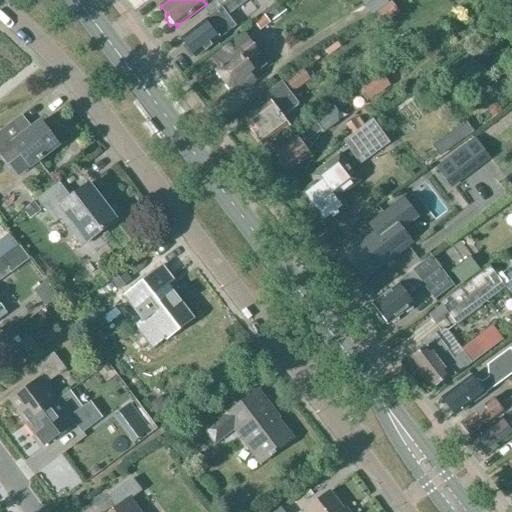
[(196,58),(219,42),(218,41),(234,28),(226,17),(247,0),(229,0),(181,39),(196,58)]
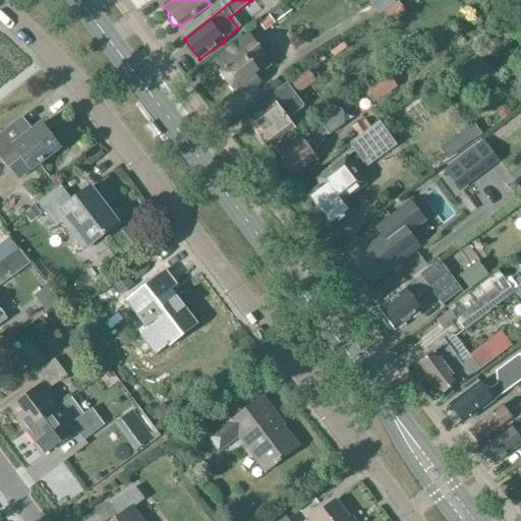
[(392,0),(372,0),(370,2),(379,14),(395,3),(392,0)]
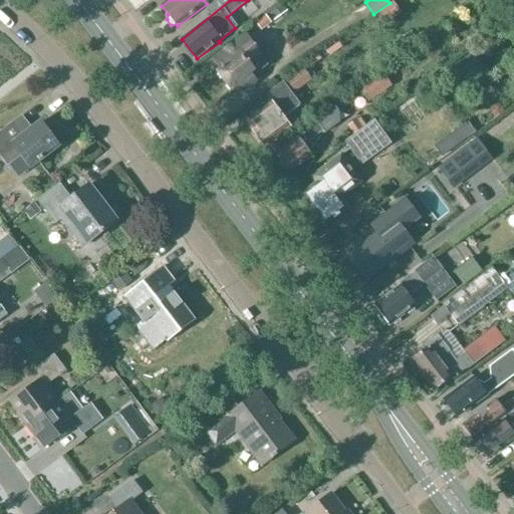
[(219,72),(232,90),(240,85),(243,89),(256,80),(251,74),(255,69),(266,61),(260,52),(246,36),(215,61),(221,71),(219,72)]
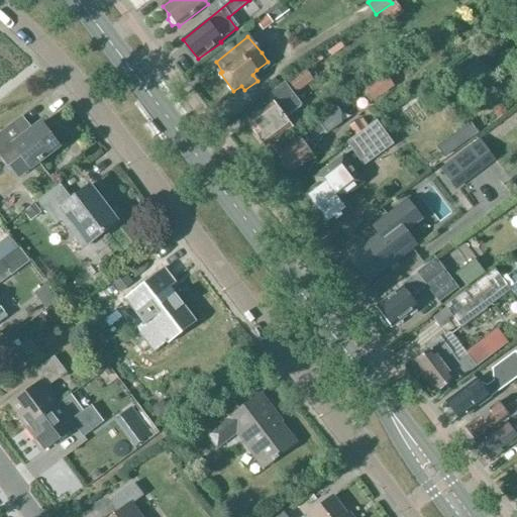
[(297,93),(313,81),(305,71),(289,83),(297,93)]
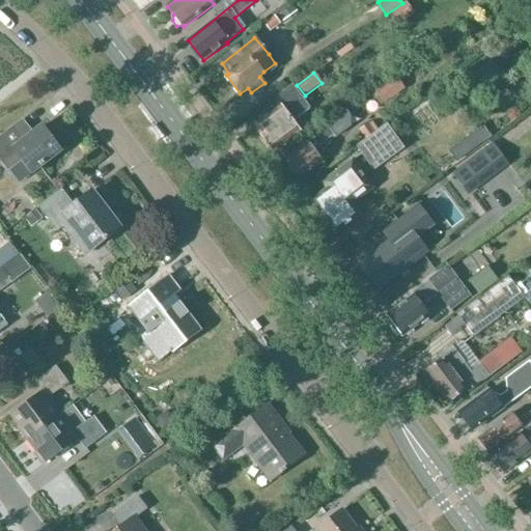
[(383,104),(404,88),(396,77),(374,91),(383,104)]
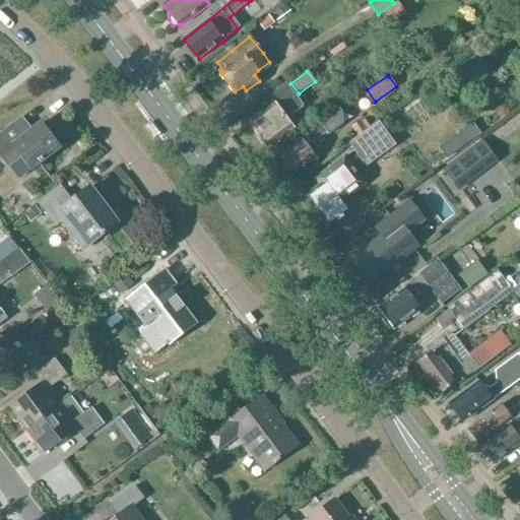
[(286,119),(303,107),(286,83),(268,98),(274,106),(250,125),(266,148),(291,128),(286,119)]
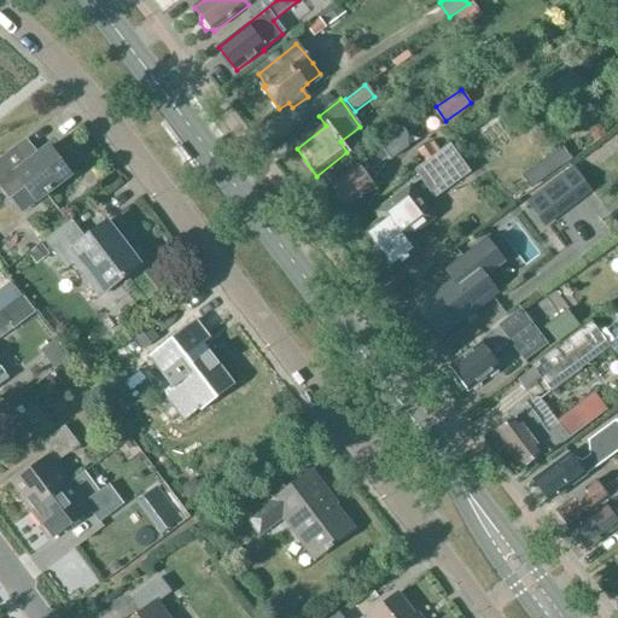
[(382,147),(330,185),(336,192),(336,198),(339,205),(347,205),(349,208),(377,187),(362,169),(369,164),(373,169),(390,157),(391,159),(408,147),(406,130),(403,126),(379,143),(382,147)]
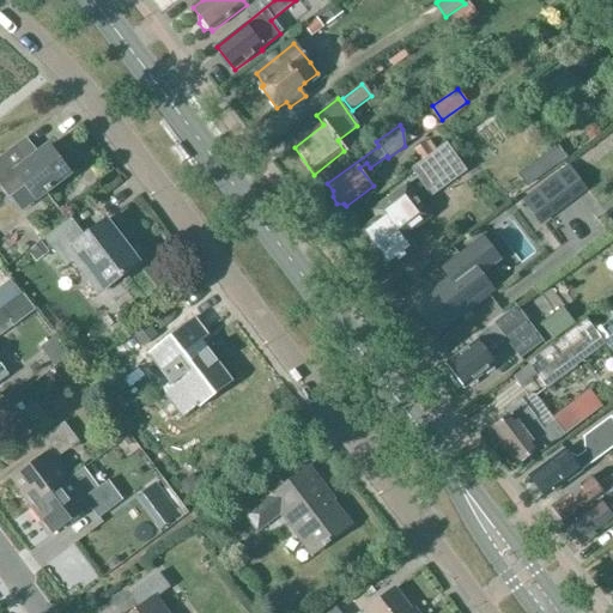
[(0,159),(0,186),(1,186),(11,199),(26,187),(37,200),(71,175),(49,146),(25,164),(14,150),(0,159)]
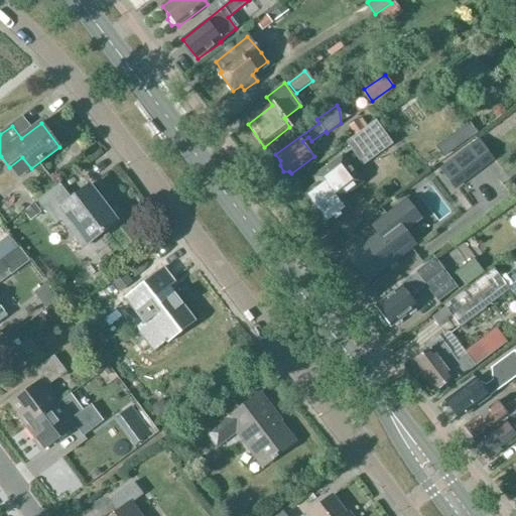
[(471,123),(450,137),(458,147),(478,133),(471,123)]
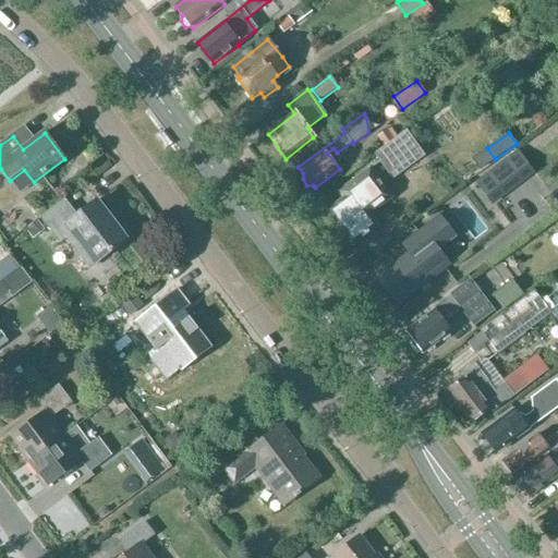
[(517,152),(474,184),(492,206),(534,173),(517,152)]
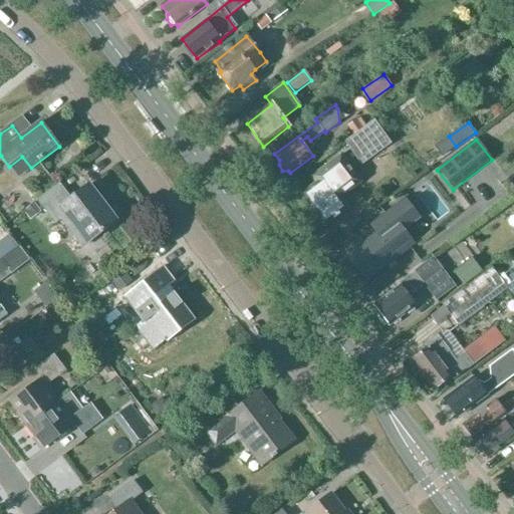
[(323,178),(300,195),(325,227),(348,209),(340,198),(360,182),(340,156),(319,172),(323,178)]
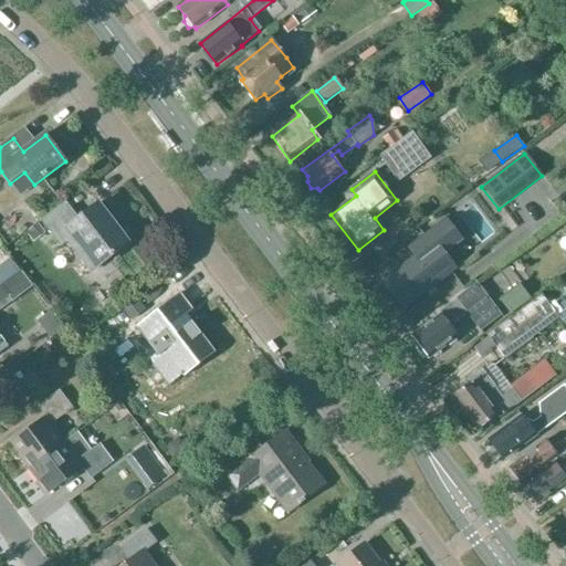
[(92,272),(128,244),(98,205),(79,220),(65,202),(40,221),(60,248),(69,241),(92,272)]
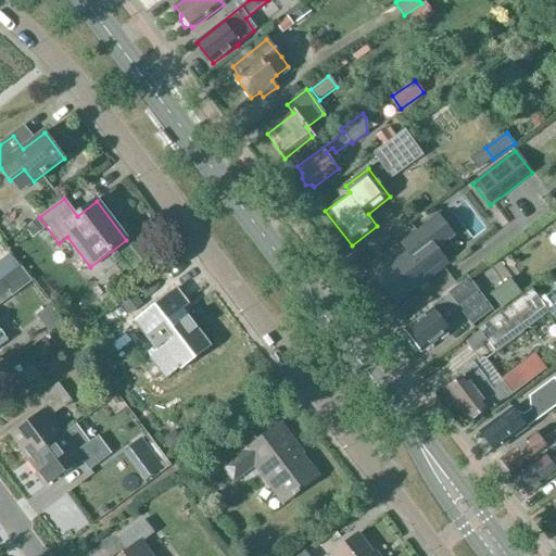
[(377,274),(384,283),(381,286),(399,307),(451,268),(437,250),(454,237),(437,215),(400,242),(406,251),(377,274)]
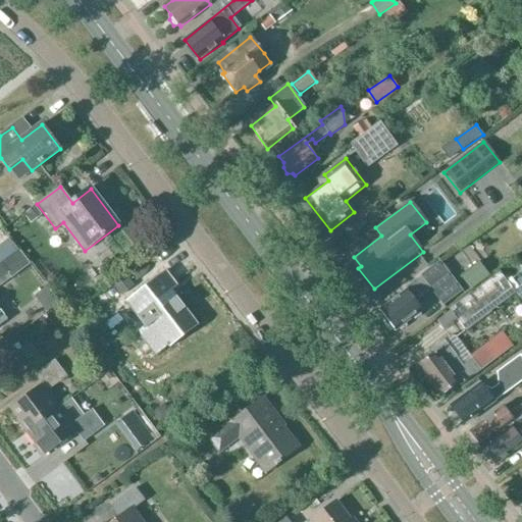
[(19,251),(0,265),(0,286),(30,264),(19,251)]
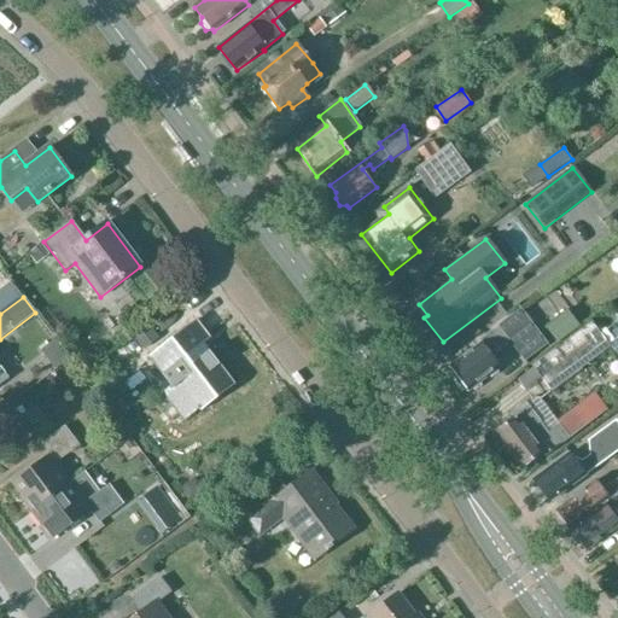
[(524,361),(544,345),(519,310),(478,340),(479,344),(449,368),(456,379),(455,383),(460,388),(466,389),(467,392),(500,369),(489,355),(508,340),(524,361)]
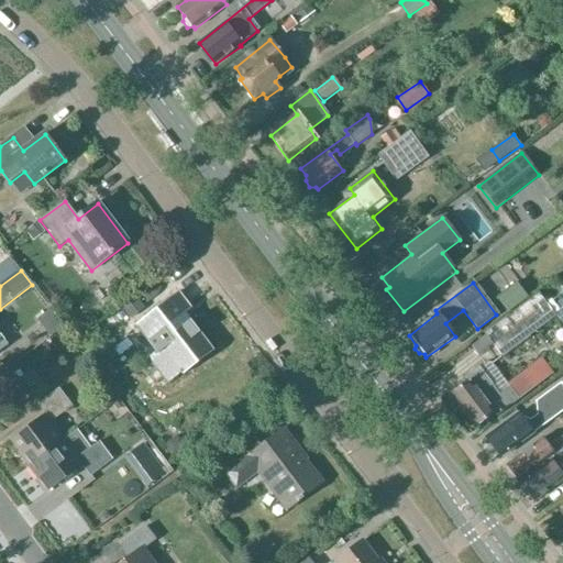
[(517,286),(499,299),(508,310),(525,297),(517,286)]
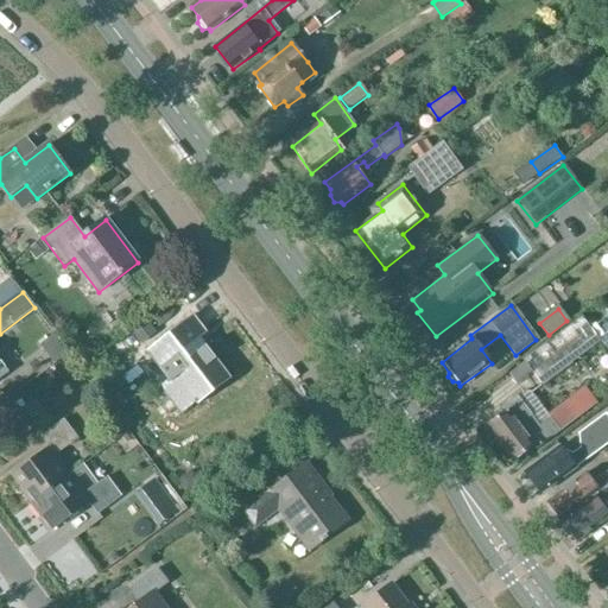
[(196,406),(232,379),(198,340),(207,334),(195,317),(147,354),(169,382),(162,388),(181,413),(194,403),(196,406)]
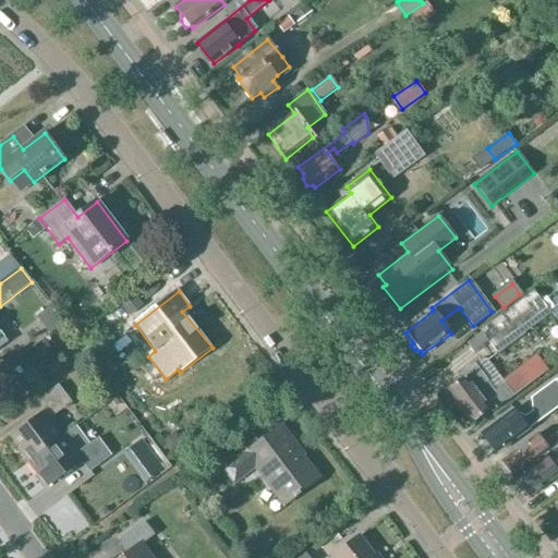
[(534,291),(481,331),(497,354),(550,314),(534,291)]
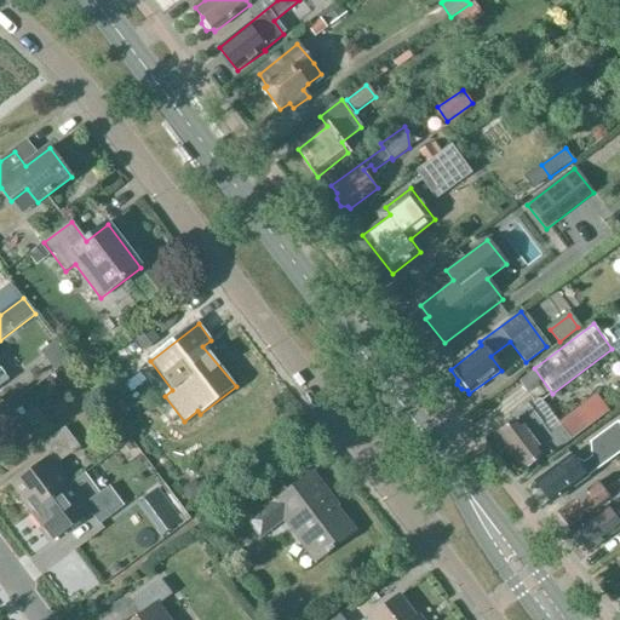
[(150,327),(135,338),(143,350),(159,339),(150,327)]
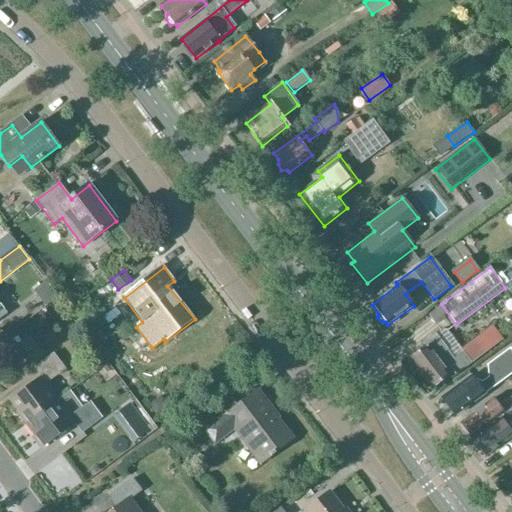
[(411,359),(433,388),(448,377),(450,380),(503,339),(493,325),(461,348),(448,331),(445,326),(441,330),(422,345),(425,348),(411,359)]
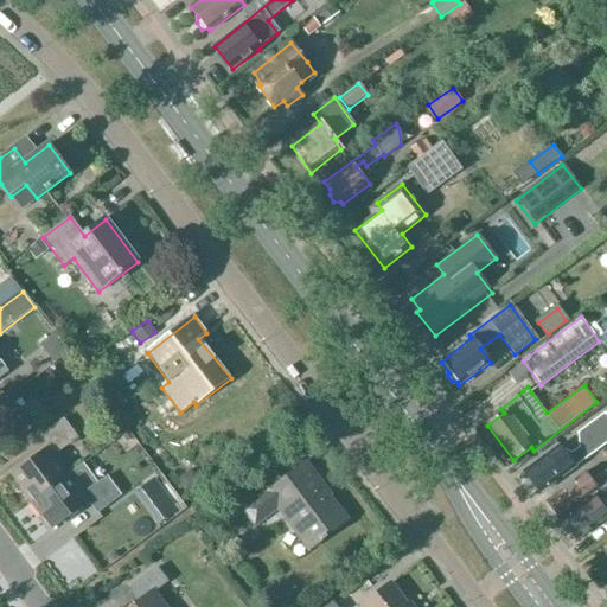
[(32,400),(24,406),(32,417),(40,411),(32,400)]
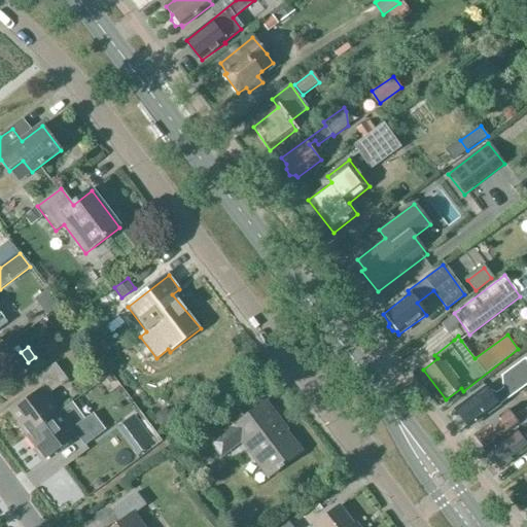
[(484,389),(454,410),(468,428),(526,385),(526,360),(525,358),(501,377),(503,389),(497,393),(484,389)]
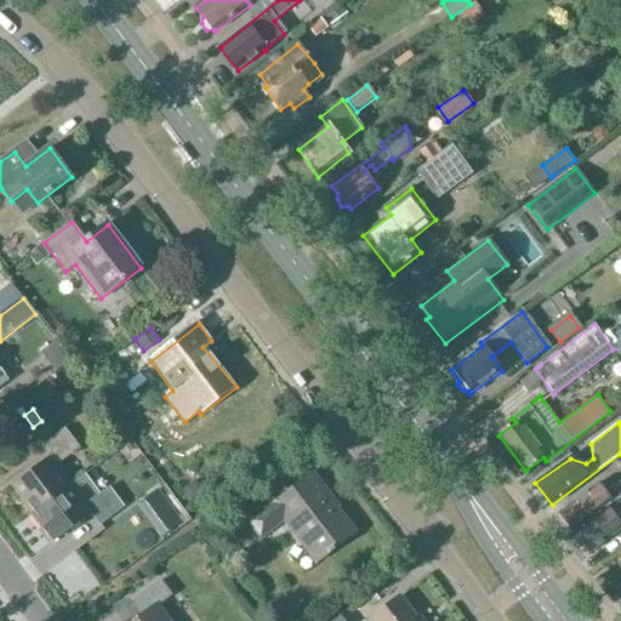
[(21,501),(32,516),(68,488),(60,474),(61,473),(56,466),(78,450),(63,429),(41,446),(51,459),(13,486),(23,500),(21,501)]
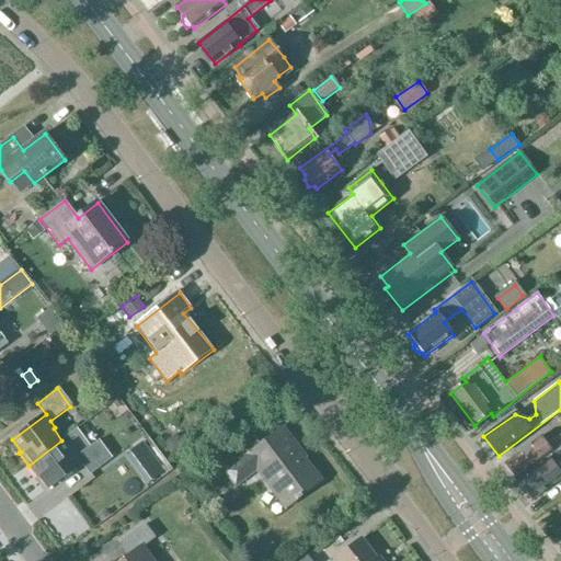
[(224,453),(217,458),(225,468),(221,471),(236,489),(241,483),(259,470),(288,508),(316,487),(323,481),(306,459),(306,458),(283,428),(261,446),(250,432),(224,453)]
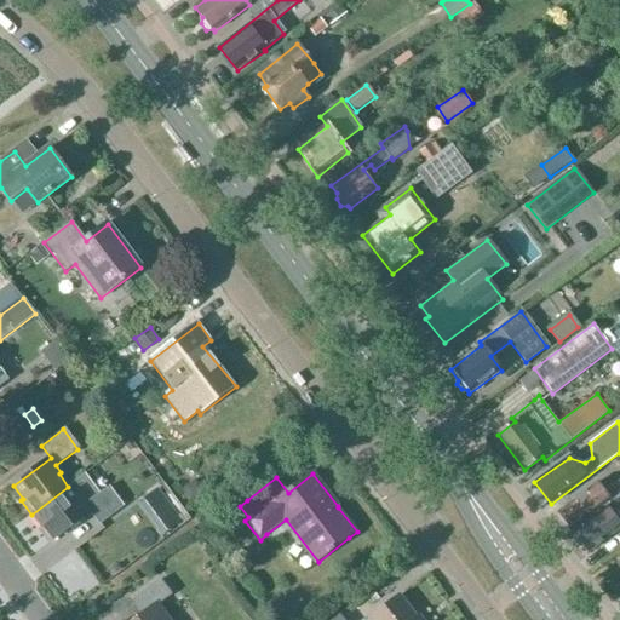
[(572,530),(619,494),(619,481),(604,493),(597,483),(558,514),(572,530)]
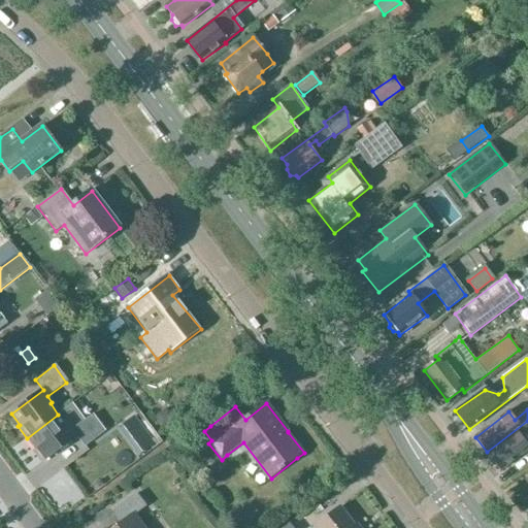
[(158,415),(156,420),(158,425),(163,427),(172,424),(174,419),(172,414),(167,411),(158,415)]
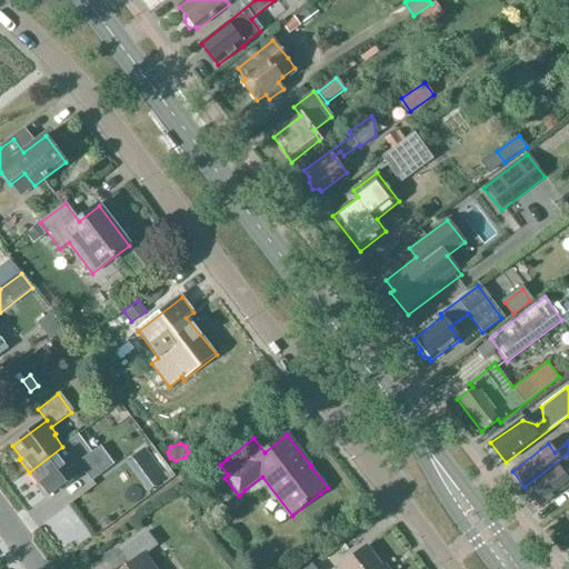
[(71,459),(62,447),(29,472),(38,485),(40,483),(49,496),(83,471),(90,481),(110,466),(97,448),(78,462),(73,457),(71,459)]
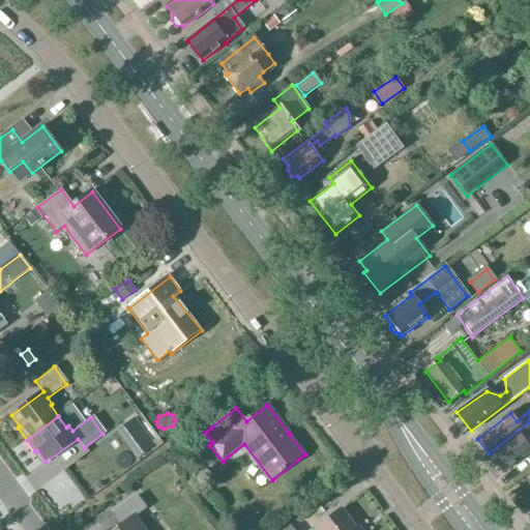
[(529,423),(518,434),(518,435),(490,455),(502,472),(529,451),(529,450),(529,423)]
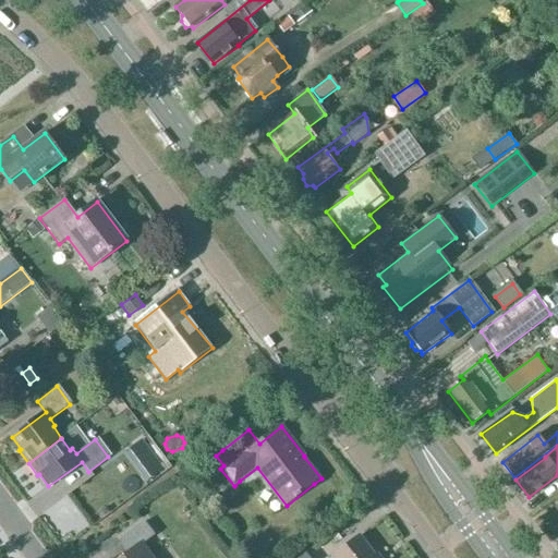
[(154,457),(137,469),(147,482),(164,470),(154,457)]
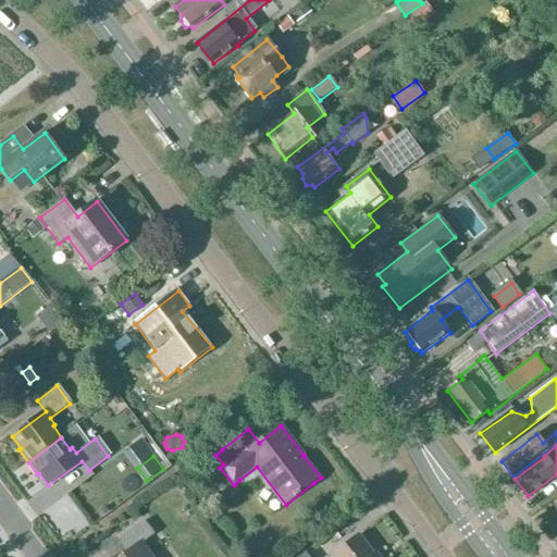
[(128,553),(122,556),(150,556),(141,545),(156,534),(146,521),(120,541),(128,553)]
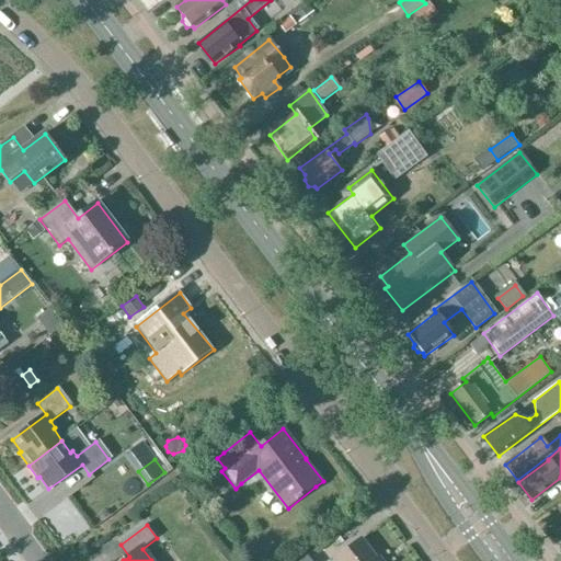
[(377,560),(362,539),(332,560),(377,560)]
